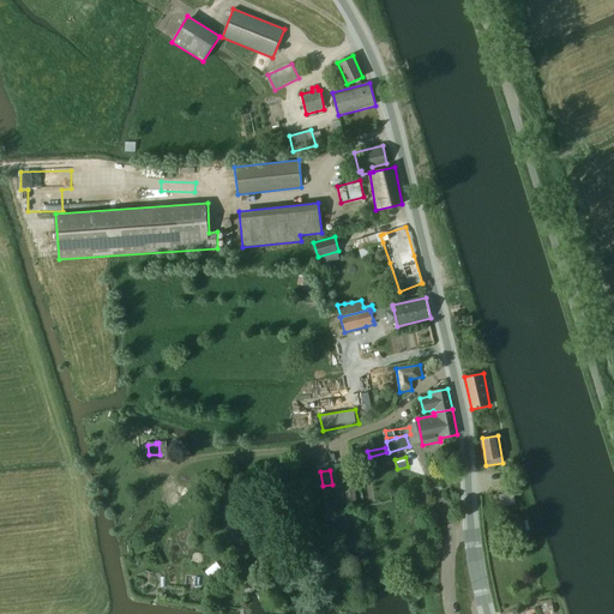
[(357,503),(355,489),(345,491),(348,504),(357,503)]
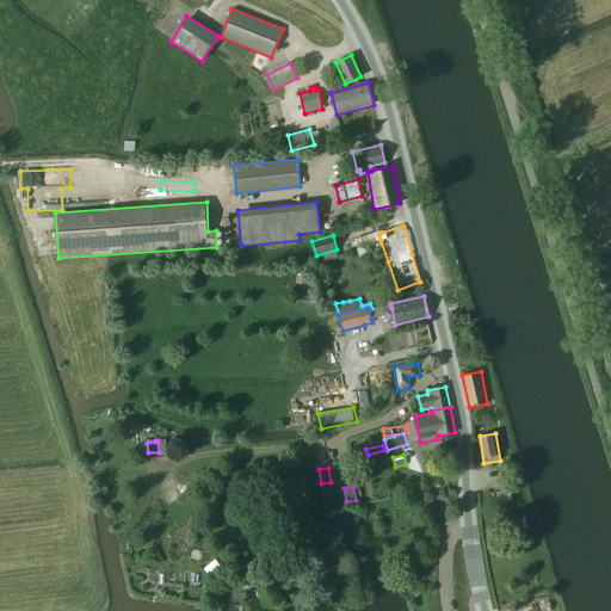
[(535,605),(539,605),(539,610),(550,610),(551,610),(550,603),(548,597),(535,599),(535,605)]
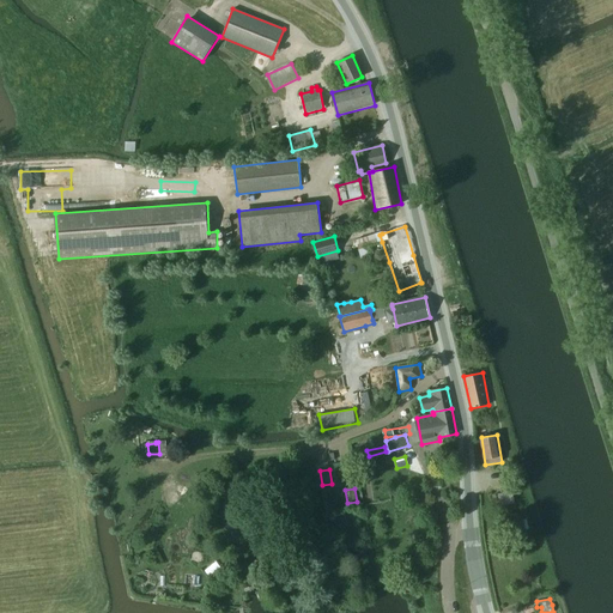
All buildings are outlined.
